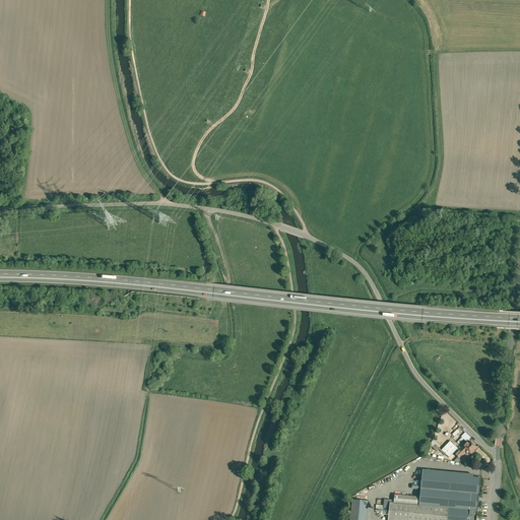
[(459,428),(453,434),(455,436),(461,430),(459,428)]
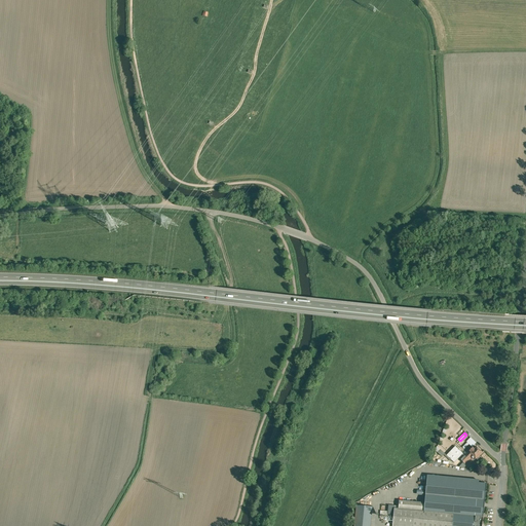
[(463,453),(455,446),(447,455),(454,463),(459,458),(464,463),(467,460),(464,457),(463,457),(464,456),(462,454),(463,453)]
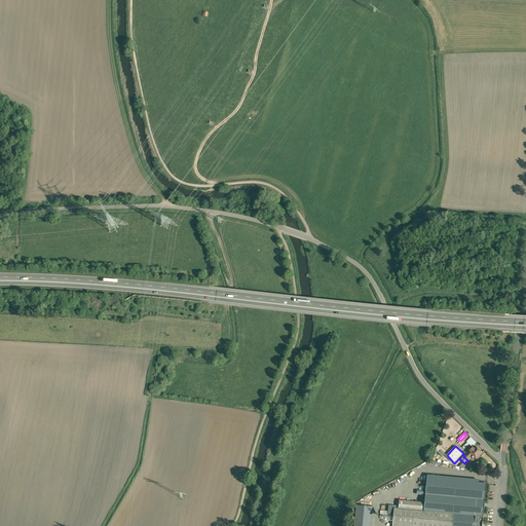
[(438,447),(436,450),(442,456),(445,453),(438,447)]
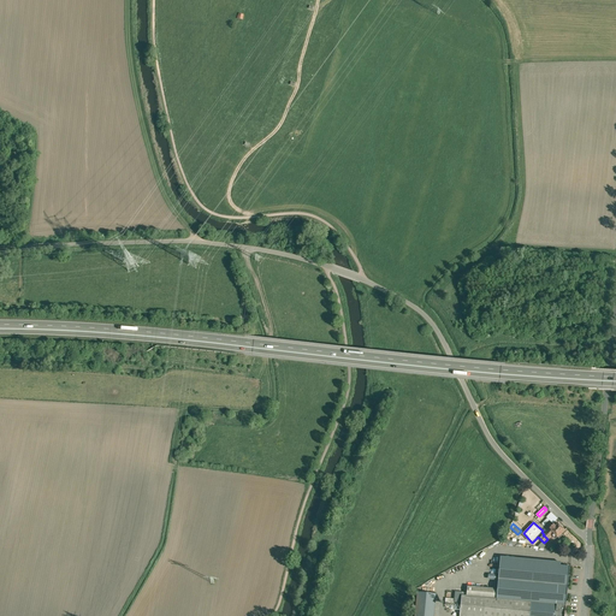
[(566,529),(557,523),(556,525),(555,523),(549,529),(544,534),(544,535),(548,539),(554,533),(558,538),(560,539),(563,535),(562,533),(566,529)]
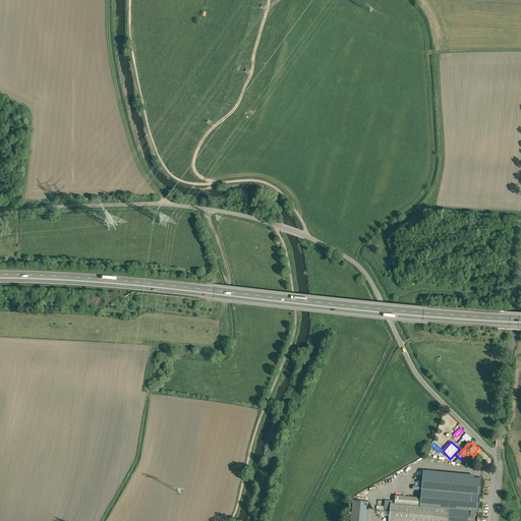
[(482,479),(423,474),(421,499),(396,496),(395,502),(395,504),(391,504),(390,510),(389,520),(399,520),(469,520),(471,511),(478,512),(482,479)]
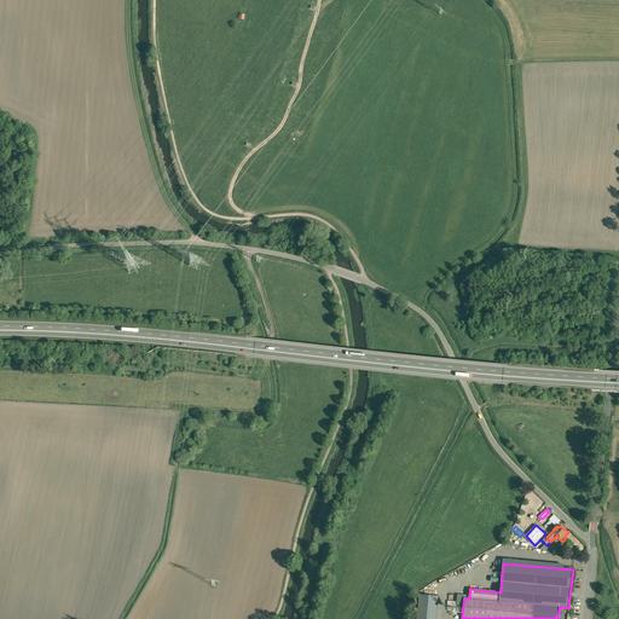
[(435,618),(439,597),(420,595),(417,618),(435,618)]
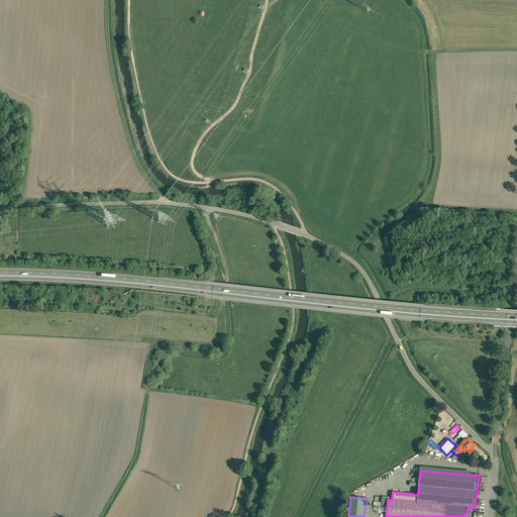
[(474,516),(475,508),(468,507),(466,516),(474,516)]
